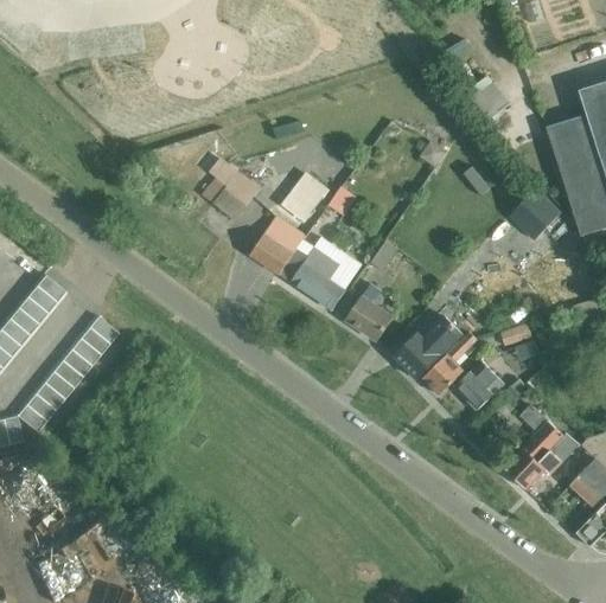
[(496,70),(474,83),(496,115),(516,101),(496,70)]
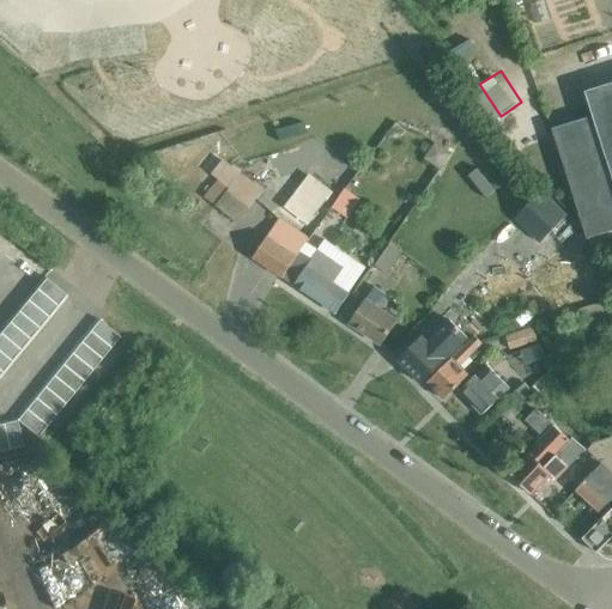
[(611,79),(586,89),(594,114),(553,127),(588,237),(611,227),(611,79)]
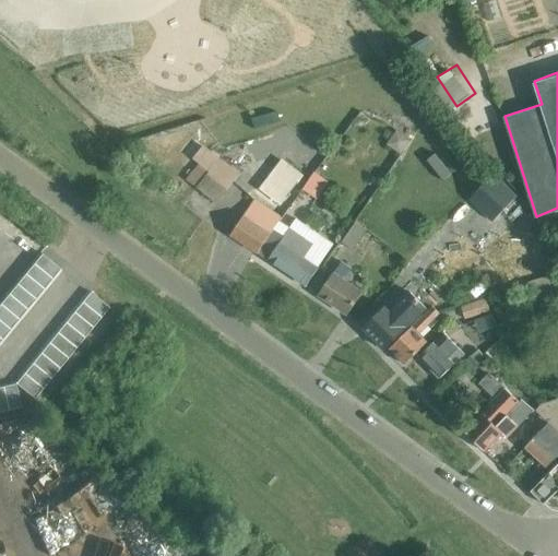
[(391,140),(406,150),(416,133),(401,125),(391,140)]
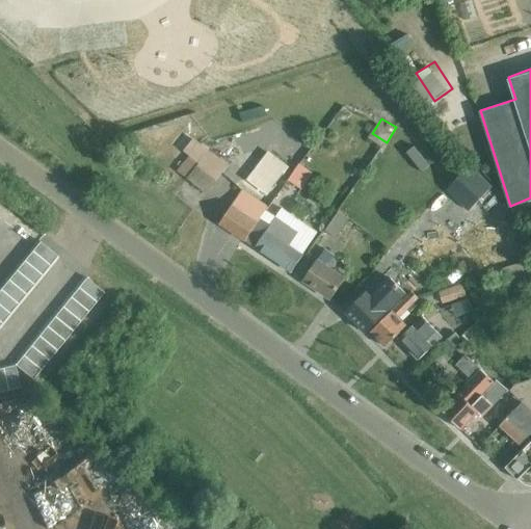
[(251,178),(275,190),(294,158),(270,144),(251,178)]
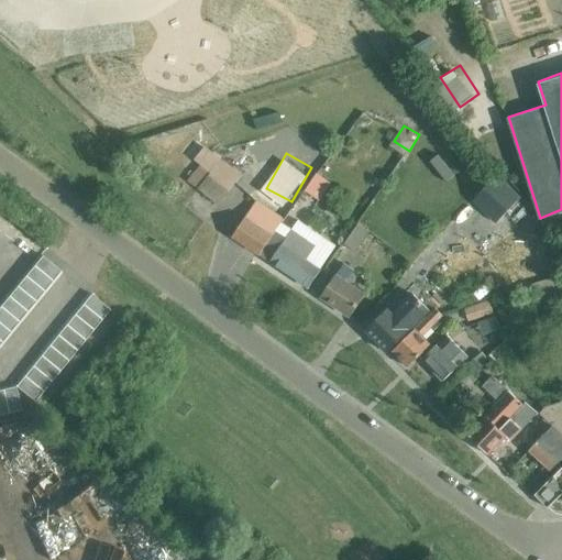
[(261,154),(251,174),(261,179),(271,160),(261,154)]
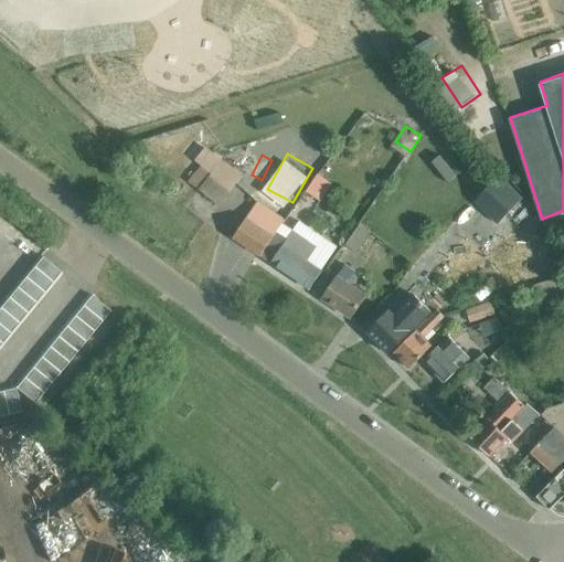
[(201,165),(188,180),(198,190),(216,207),(242,177),(222,160),(211,173),(201,165)]
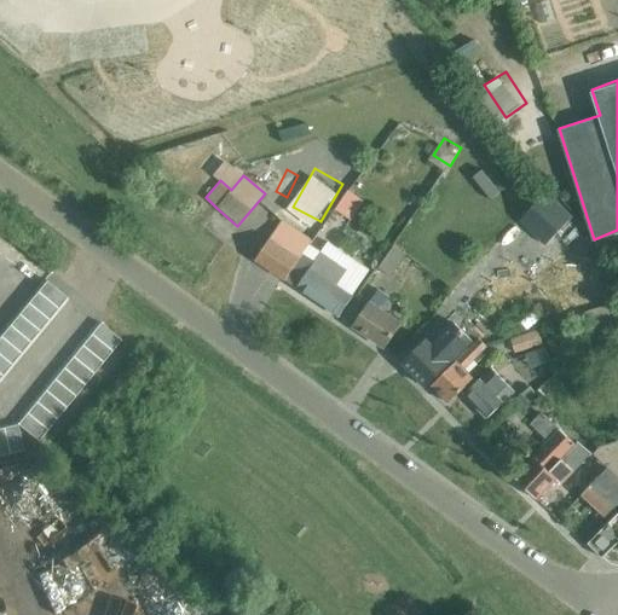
[(353,184),(340,204),(359,215),(371,195),(353,184)]
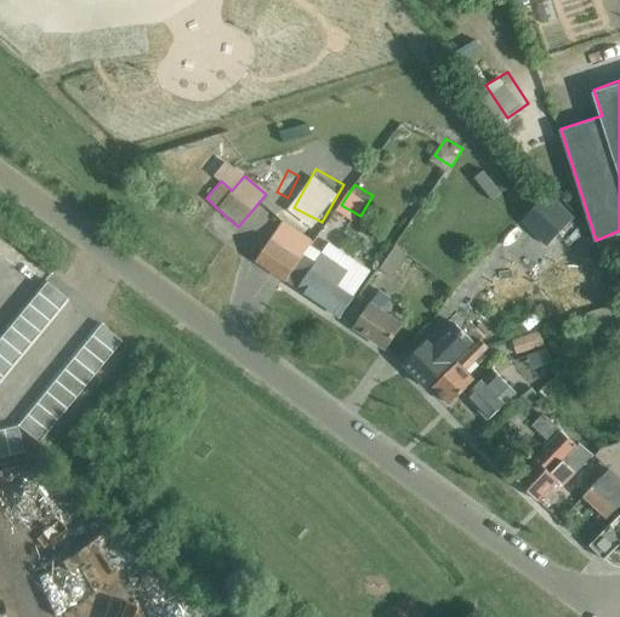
[(549,190),(522,218),(549,244),(575,216),(549,190)]
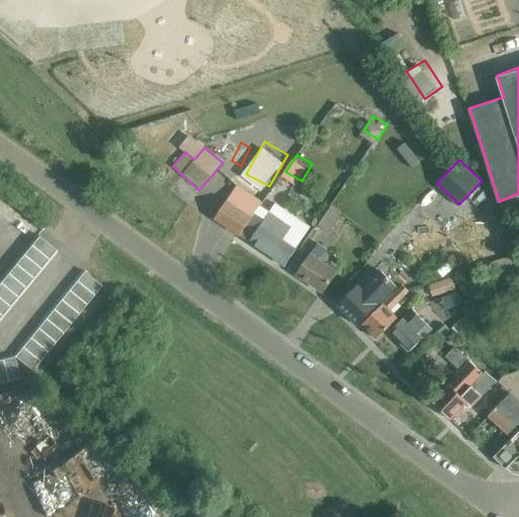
[(214,218),(283,265),(296,248),(282,240),(290,227),(270,212),(264,220),(254,213),(261,202),(236,185),(214,218)]
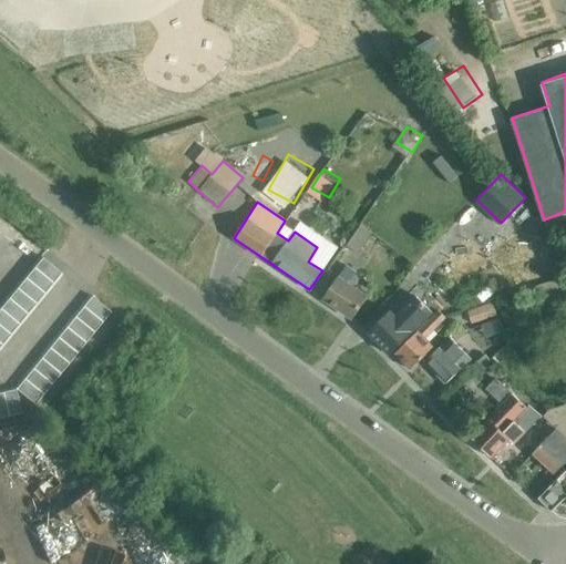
[(358,252),(372,232),(361,224),(347,244),(358,252)]
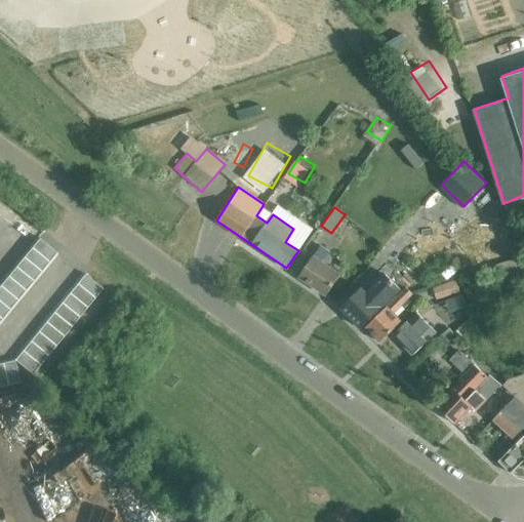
[(40,236),(32,245),(49,259),(57,250),(40,236)]
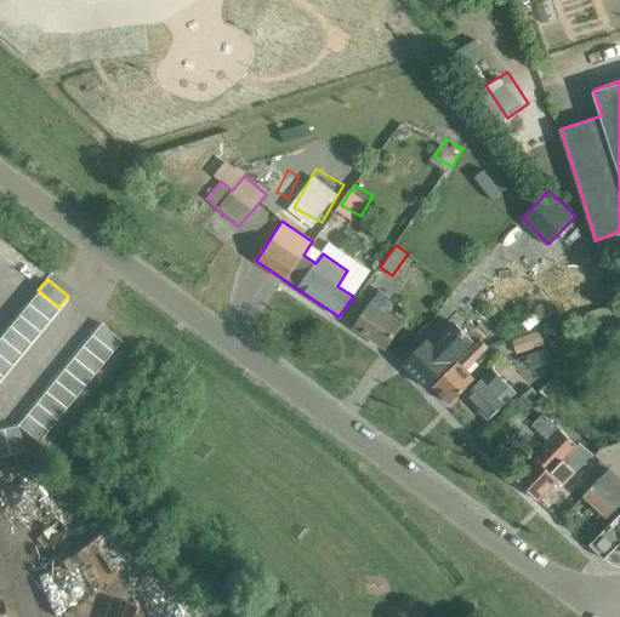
[(38,290),(29,301),(50,318),(58,307),(38,290)]
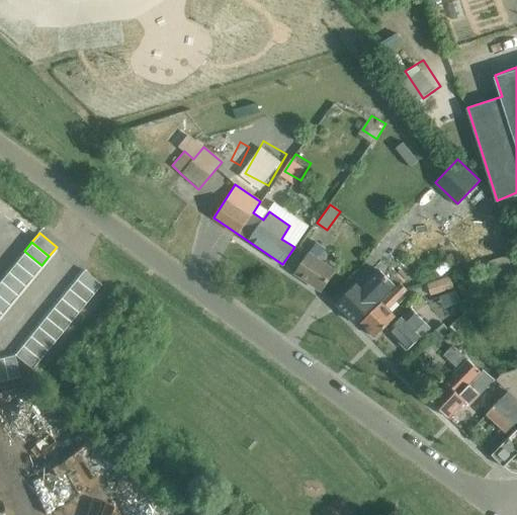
[(294,272),(322,291),(335,271),(318,259),(325,249),(316,242),(294,272)]
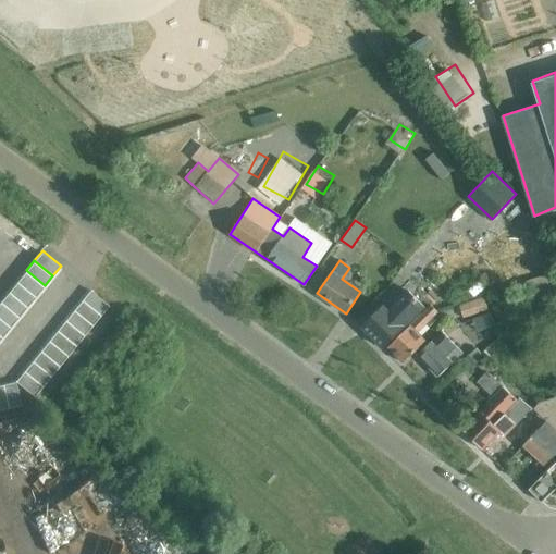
[(26,270),(17,281),(36,296),(45,285),(26,270)]
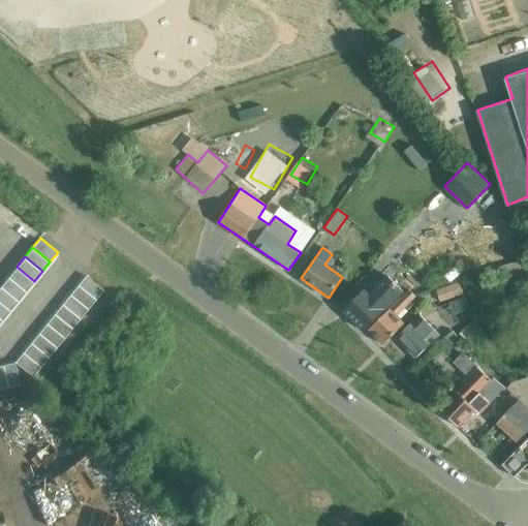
[(17,267),(8,276),(26,290),(34,281),(17,267)]
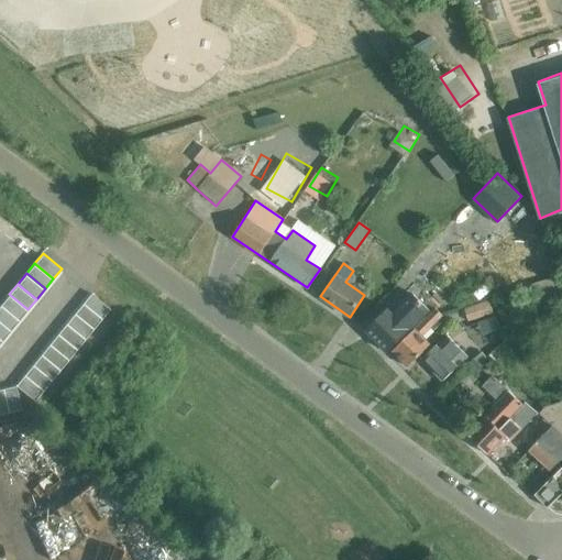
[(91,292),(83,302),(101,317),(110,307),(91,292)]
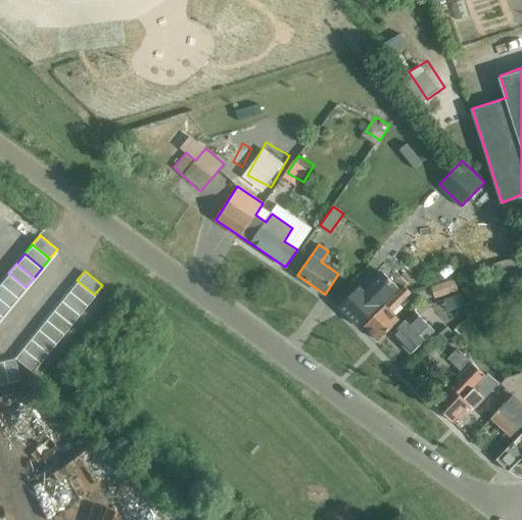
[(361,285),(340,304),(361,325),(399,286),(384,271),(365,289),(361,285)]
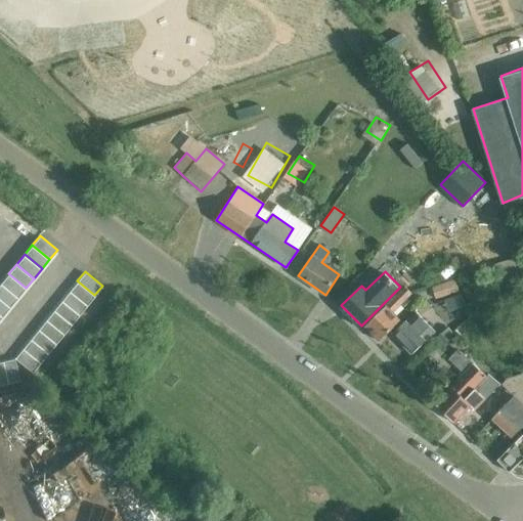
[(8,273),(0,283),(18,297),(26,288),(8,273)]
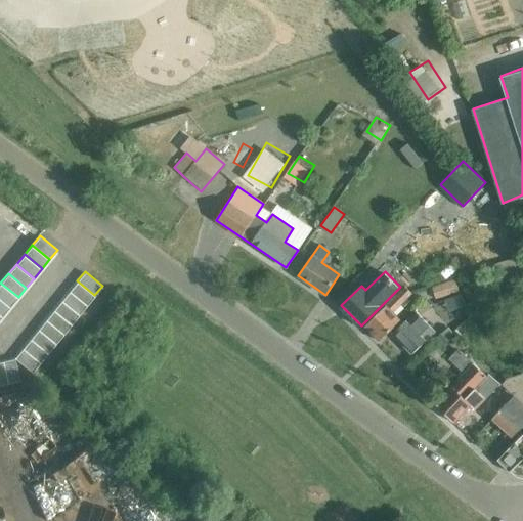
[(440,295),(465,289),(461,274),(436,281),(440,295)]
